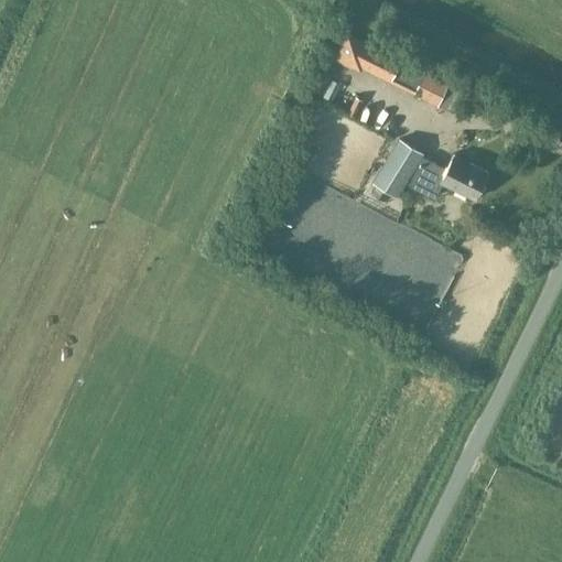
[(361,73),(363,69),(440,107),(450,87),(347,36),(335,61),(361,73)]
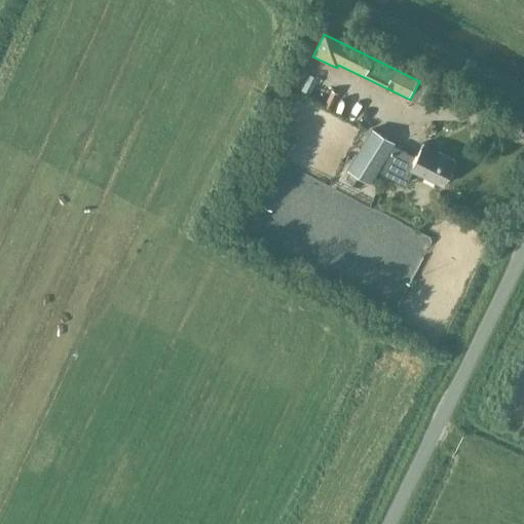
[(419,81),(410,100),(425,108),(435,88),(419,81)]
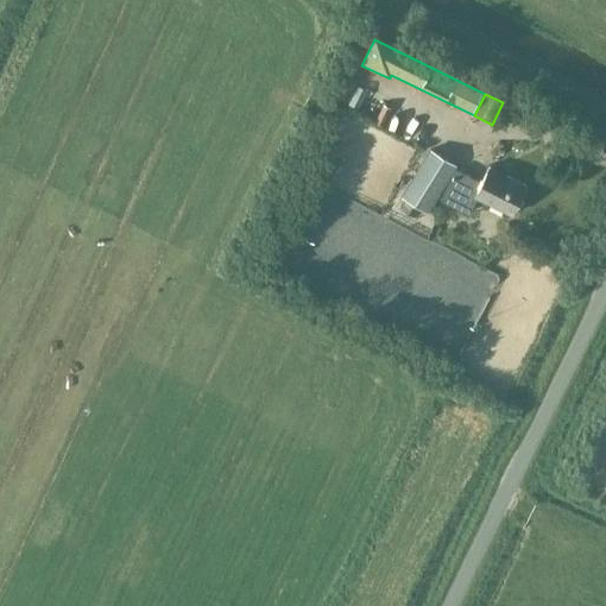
[(430,151),(403,197),(408,200),(423,208),(429,213),(456,166),(430,151)]
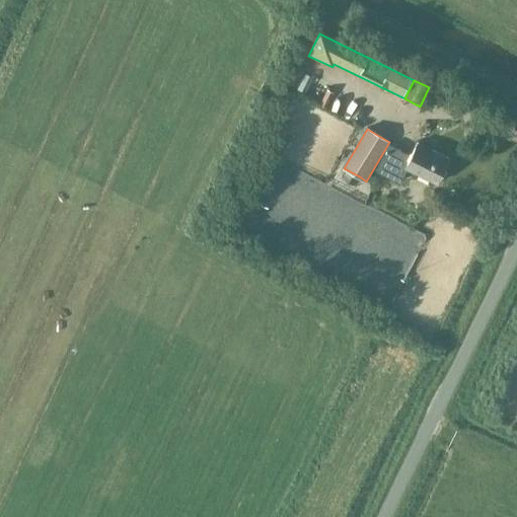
[(389,145),(378,170),(402,182),(409,170),(439,186),(451,159),(418,143),(412,156),(389,145)]
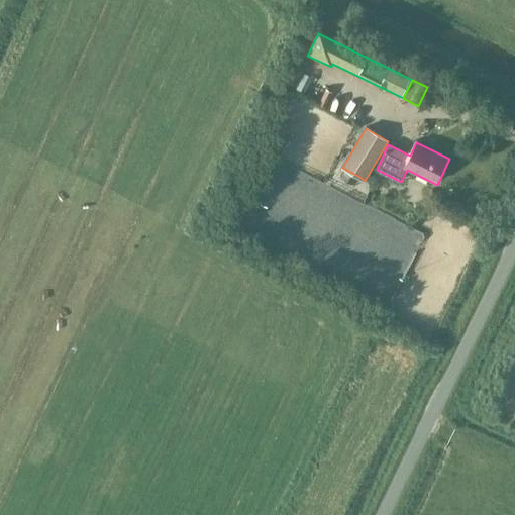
[(346,170),(340,180),(353,188),(359,177),(346,170)]
